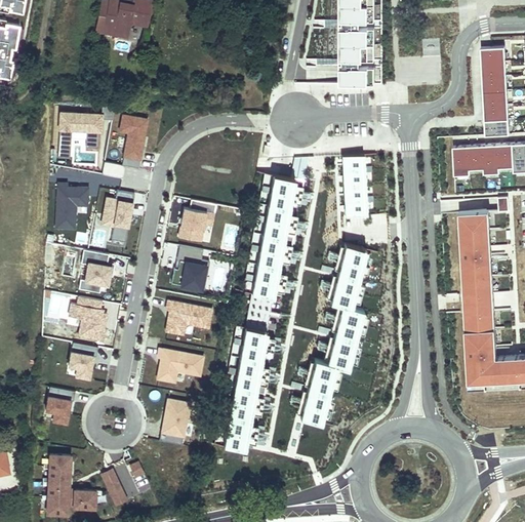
[(0,0),(0,7),(8,9),(7,12),(22,14),(24,0),(0,0)]
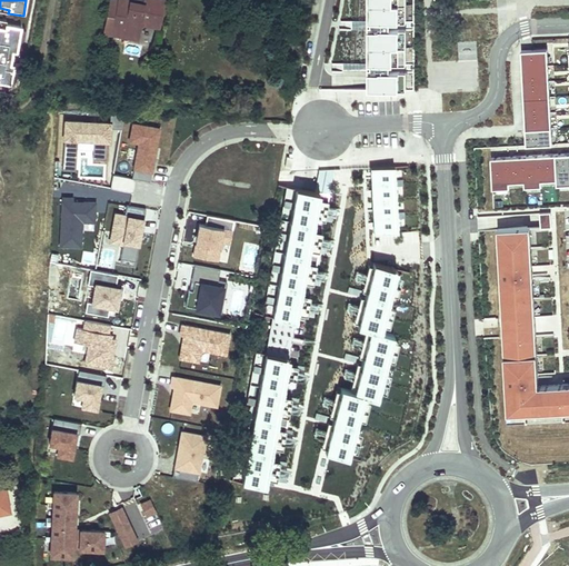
[(145,0),(145,2),(132,0),(120,0),(120,2),(113,36),(138,40),(141,25),(159,28),(165,2),(155,0),(145,0)]
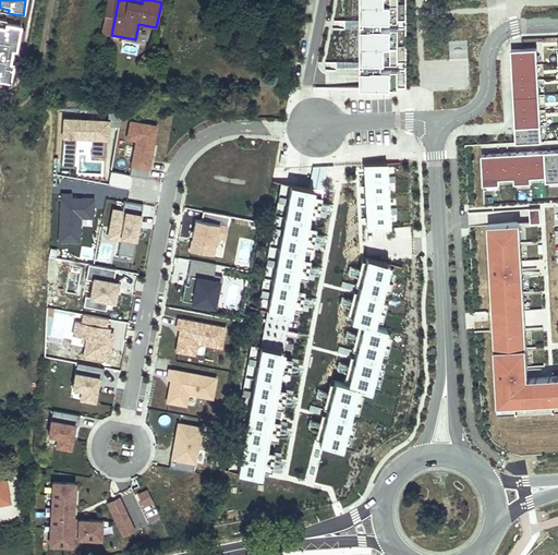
[(409,93),(409,0),(360,0),(360,93),(409,93)]
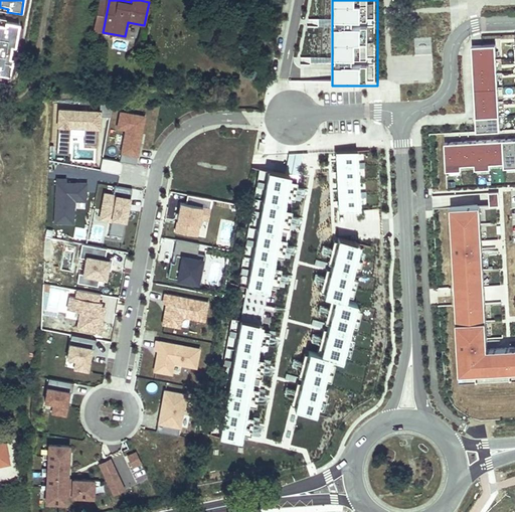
[(109,2),(100,1),(95,30),(103,32),(109,2)]
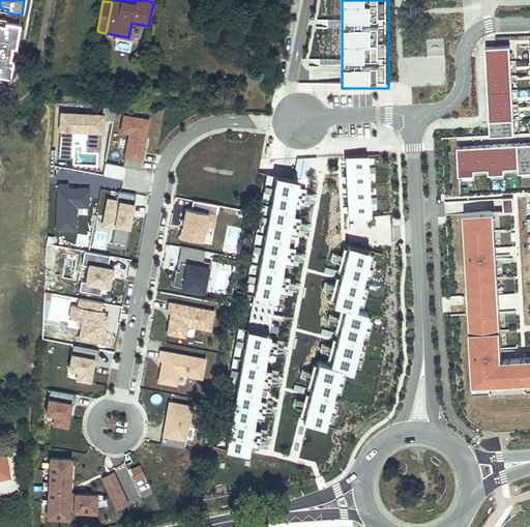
[(9,62),(11,51),(15,51),(20,28),(5,25),(4,29),(0,28),(0,79),(9,81),(12,63),(9,62)]
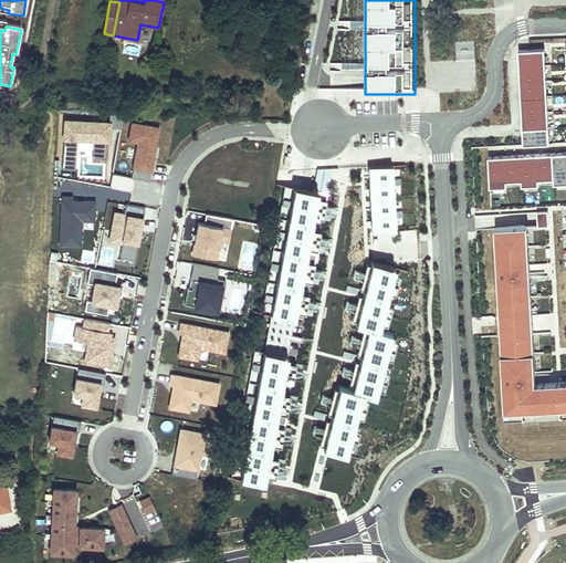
[(544,49),(521,50),(526,146),(549,144),(544,49)]
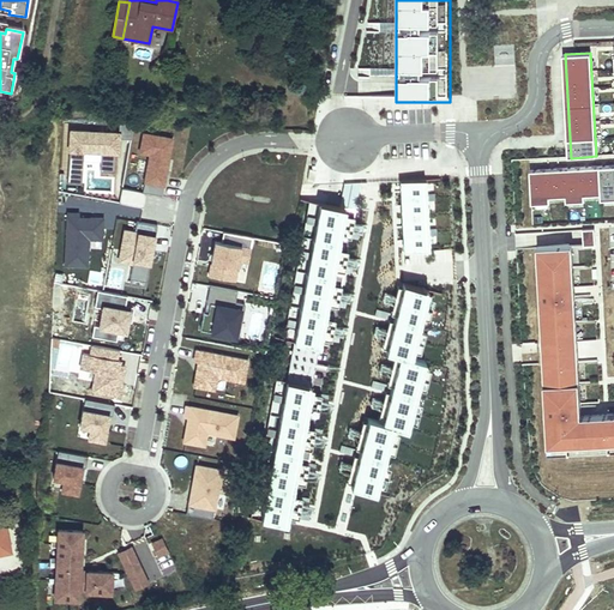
[(395,70),(360,71),(360,85),(379,85),(379,80),(396,80),(395,70)]
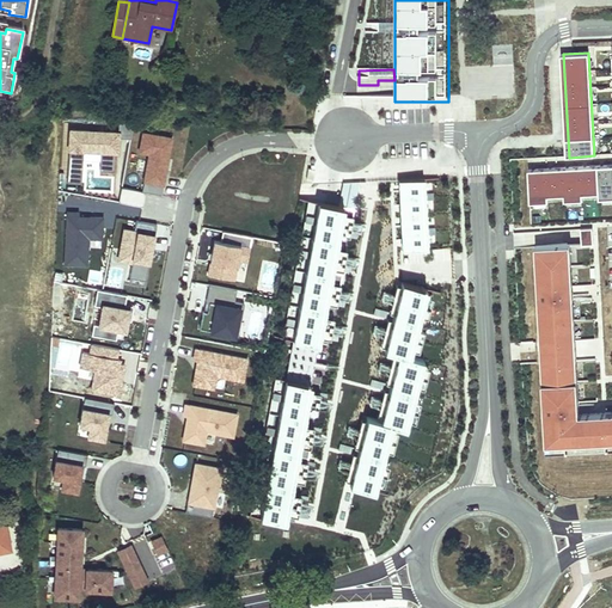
[(121,131),(69,129),(68,151),(120,154),(121,131)]
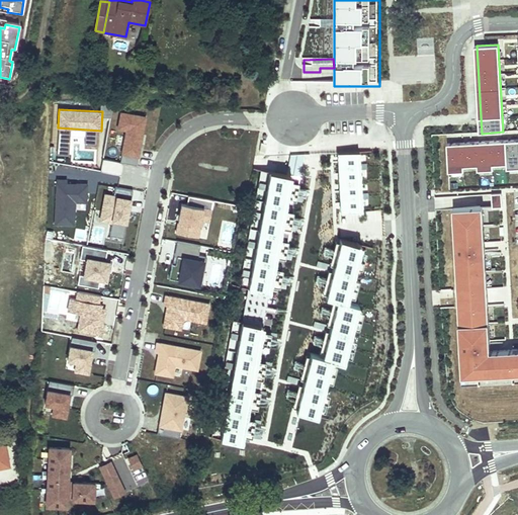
[(147,118),(120,113),(117,131),(125,133),(121,155),(140,159),(147,118)]
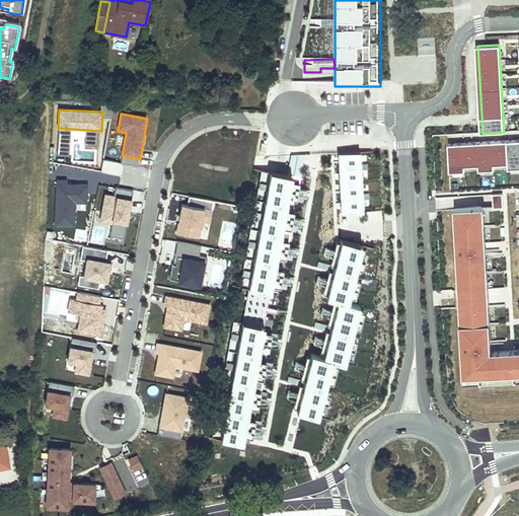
[(518,140),(449,144),(450,174),(465,174),(465,165),(479,165),(479,173),(494,171),(495,164),(508,163),(508,170),(518,169),(518,140)]
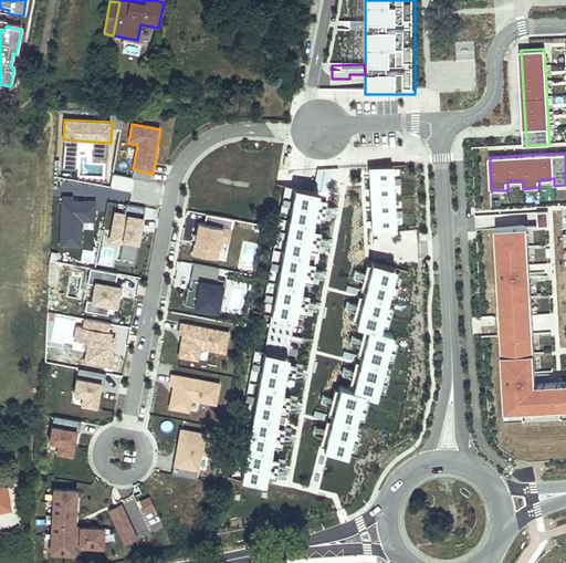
[(392,173),(367,174),(369,239),(395,238),(392,173)]
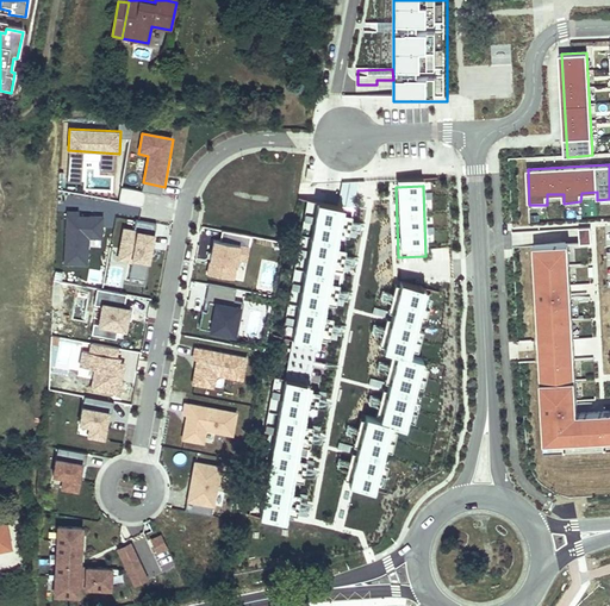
[(123,191),(120,204),(143,207),(145,194),(123,191)]
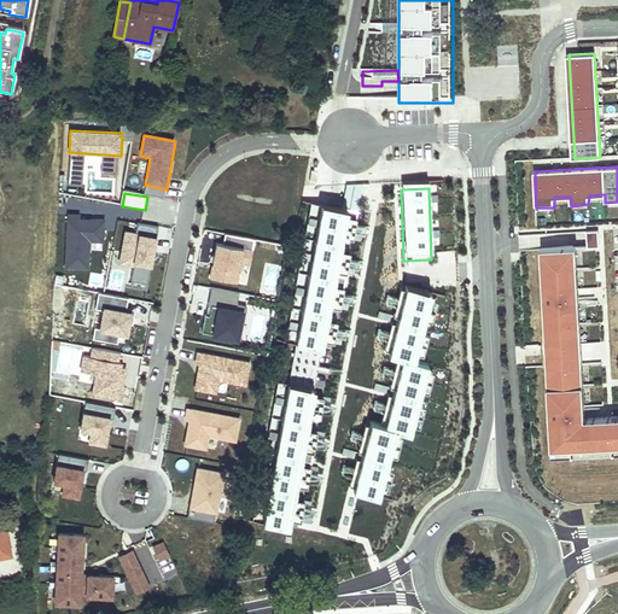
[(322,209),(295,350),(319,355),(347,214),(322,209)]
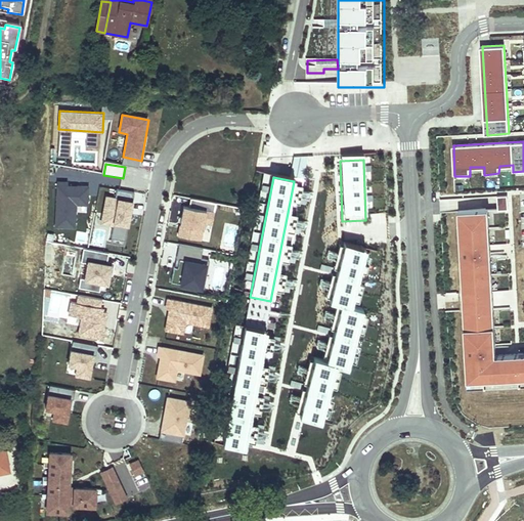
[(68,182),(57,182),(54,228),(76,230),(77,206),(88,207),(89,187),(68,186),(68,182)]
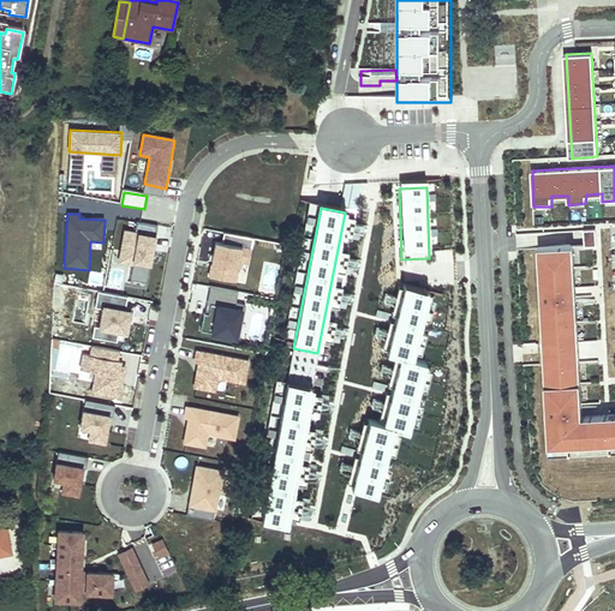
[(137,233),(124,229),(118,264),(132,267),(132,262),(136,263),(151,265),(159,228),(139,225),(138,232),(137,233)]
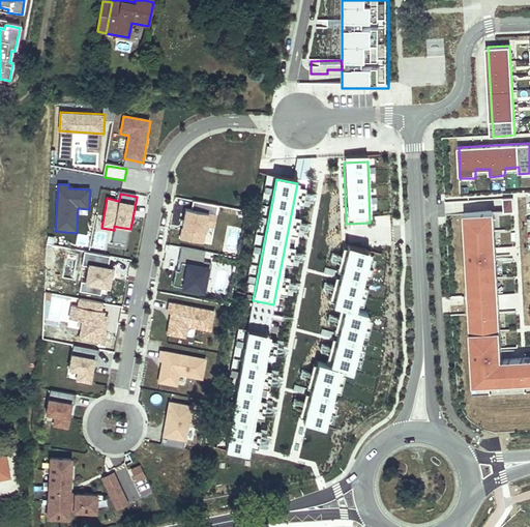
[(513,199),(503,200),(504,212),(514,211),(513,199)]
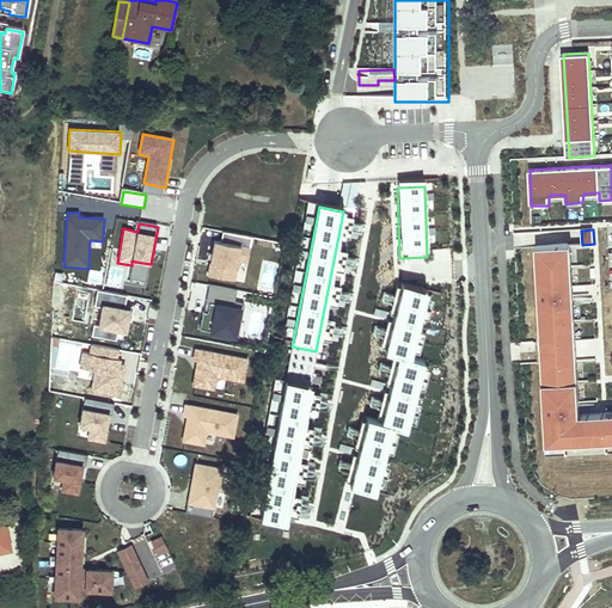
[(228,241),(214,240),(208,276),(236,281),(239,260),(248,262),(250,247),(243,246),(240,245),(228,241)]
